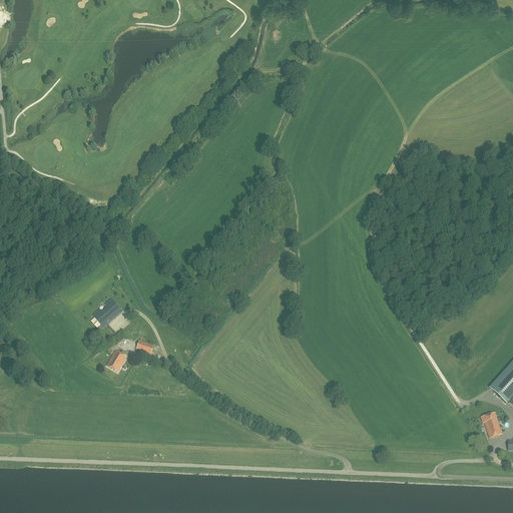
[(102,312),(100,310),(94,314),(102,324),(107,320),(109,322),(122,311),(114,302),(102,312)]
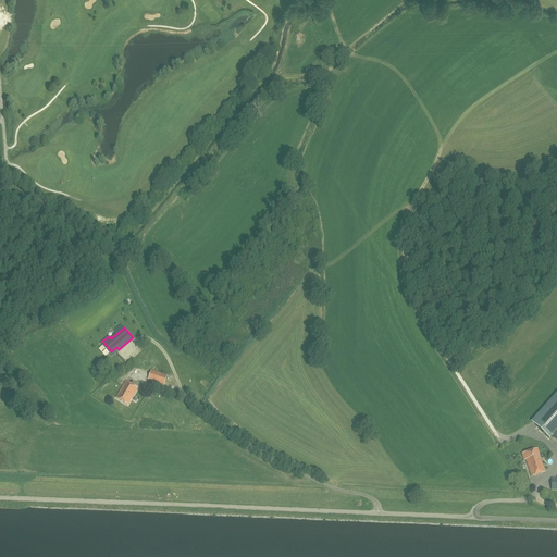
[(151,370),(148,381),(164,386),(168,375),(151,370)]
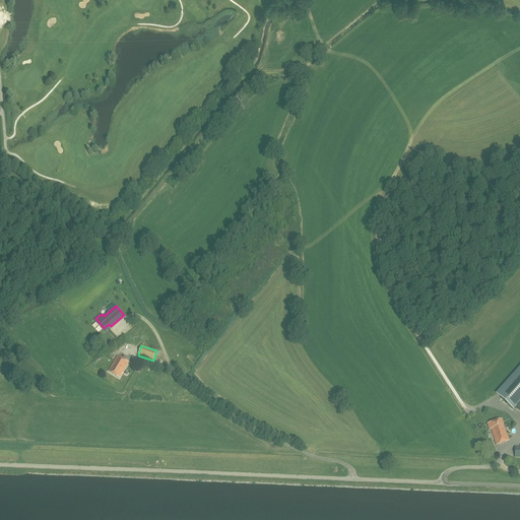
[(119,378),(127,364),(128,363),(118,356),(109,372),(119,378)]
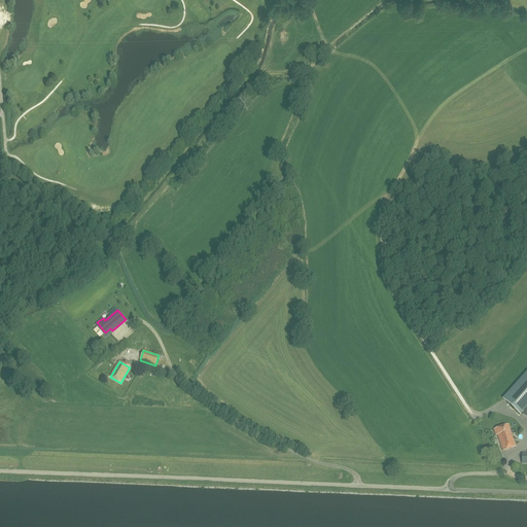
[(526,371),(502,398),(521,416),(526,408),(526,371)]
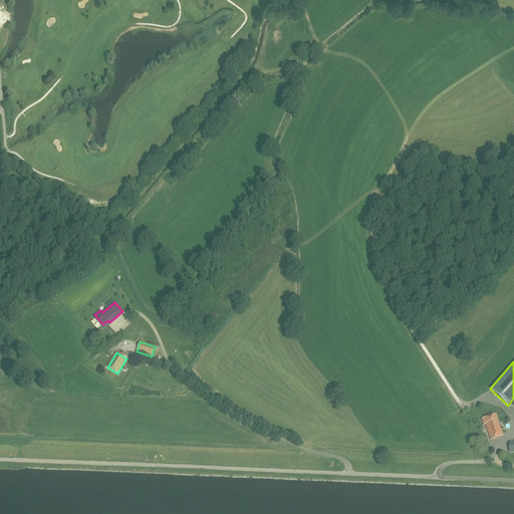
[(485,425),(487,431),(500,427),(496,414),(482,419),(484,425),(485,425)]
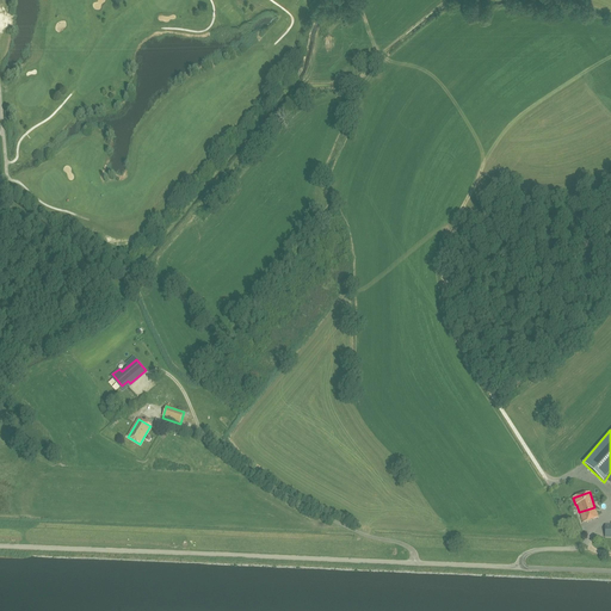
[(582,523),(598,518),(594,507),(579,512),(582,523)]
